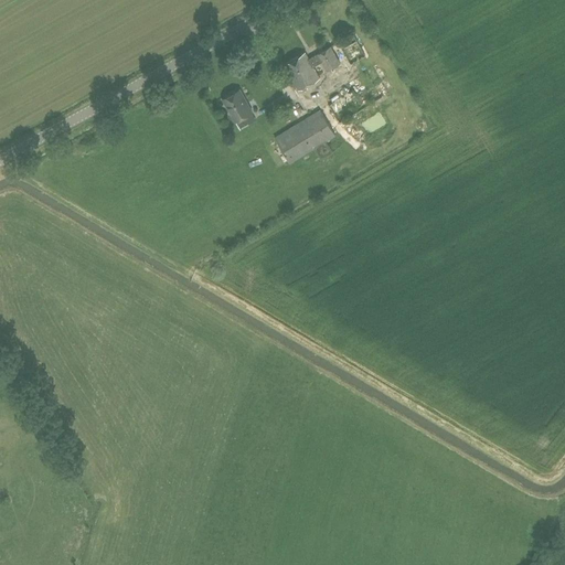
[(306,52),(285,64),(299,89),(320,77),(313,66),(322,62),(328,71),(341,63),(331,46),(318,54),(309,59),(306,52)]
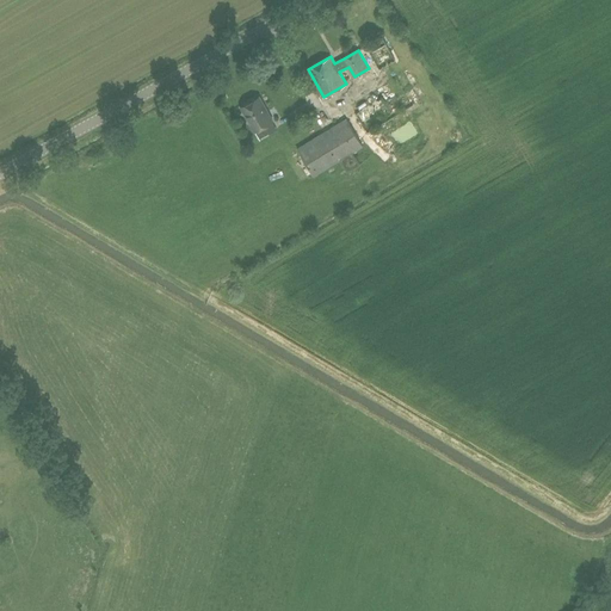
[(402,97),(402,85),(393,85),(393,97),(402,97)]
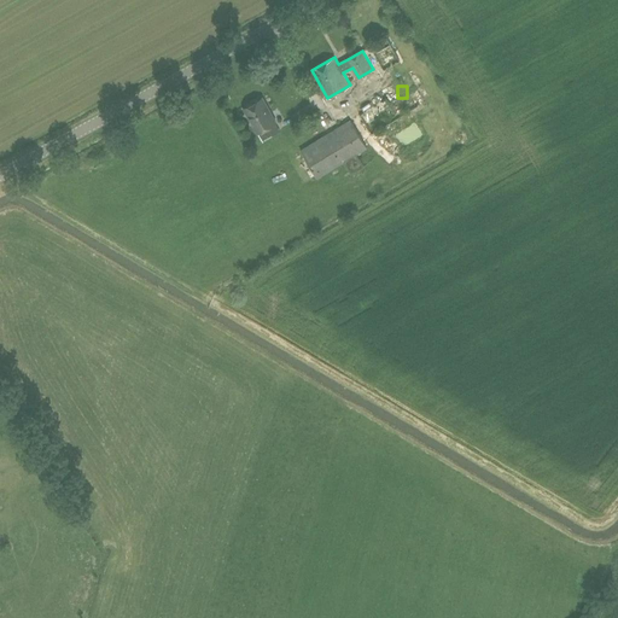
[(384,94),(361,110),(372,127),(372,126),(385,118),(390,127),(407,124),(432,109),(430,109),(429,101),(413,104),(401,111),(398,112),(386,94),(384,94)]
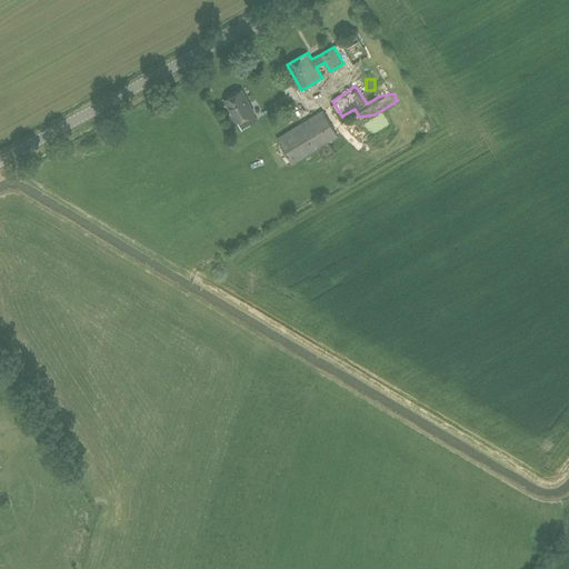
[(241,89),(225,99),(238,121),(255,112),(241,89)]
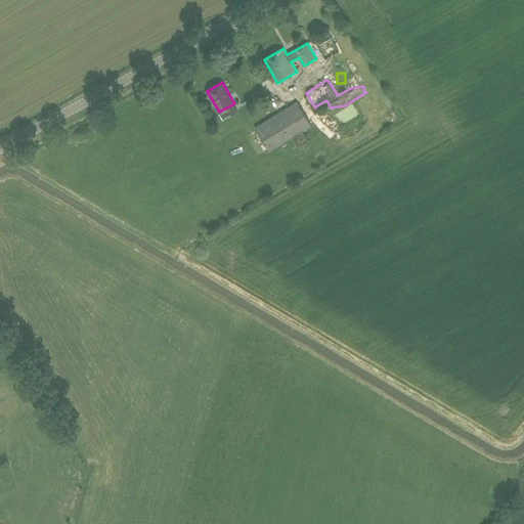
[(269,151),(291,137),(297,147),(308,141),(302,131),(311,125),(296,101),(254,128),(269,151)]
